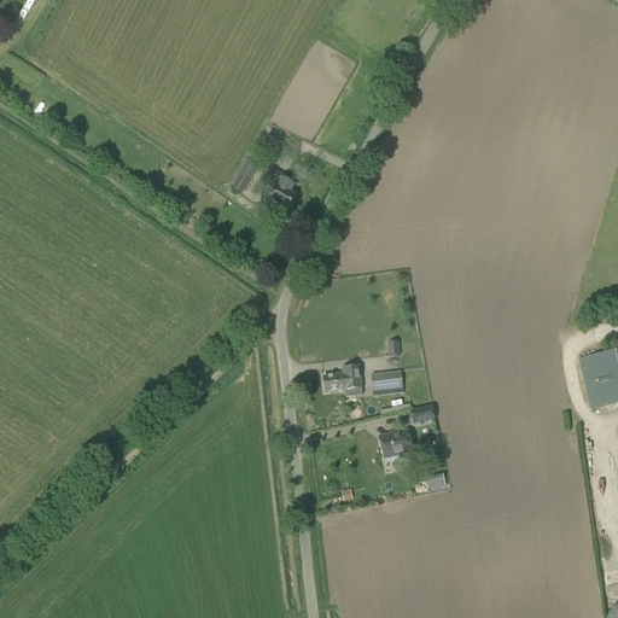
[(258,168),(268,151),(256,144),(246,161),(245,159),(228,188),(243,196),(258,168)]
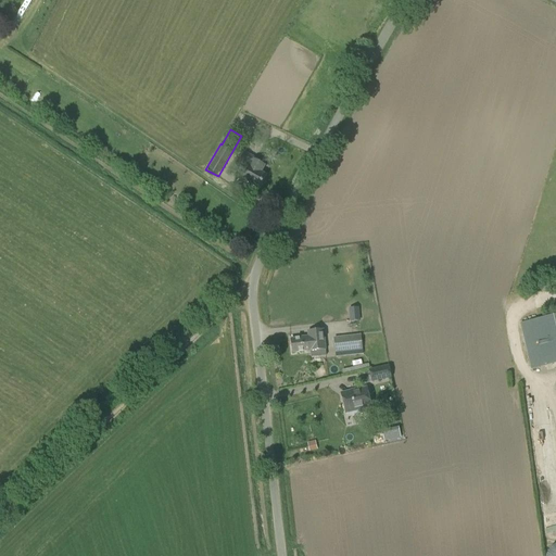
[(260,190),(261,187),(268,174),(263,172),(267,165),(244,152),(238,164),(247,169),(241,180),(260,190)]
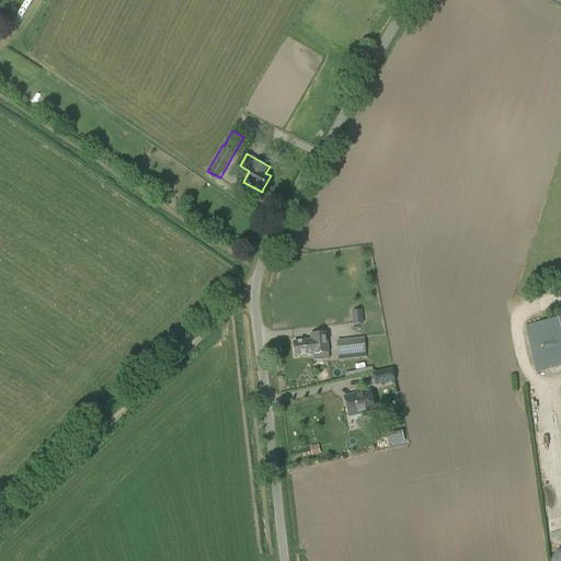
[(536,373),(560,366),(560,318),(525,327),(536,373)]
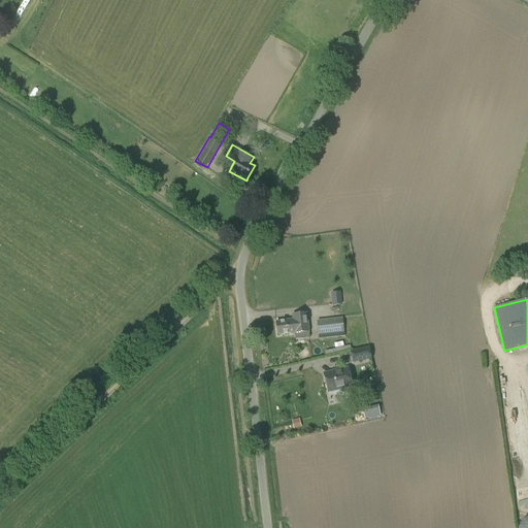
[(295,334),(309,332),(307,312),(292,315),(292,320),(286,321),(286,322),(277,323),(278,335),(295,333),(295,334)]
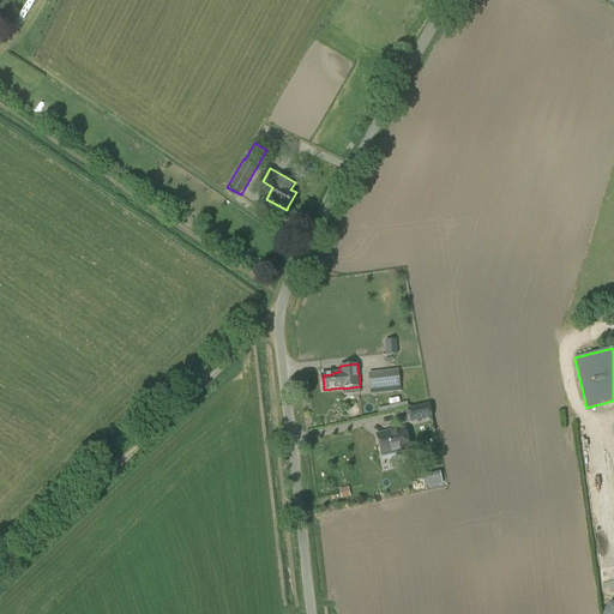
[(369,390),(401,386),(398,369),(368,373),(369,390)]
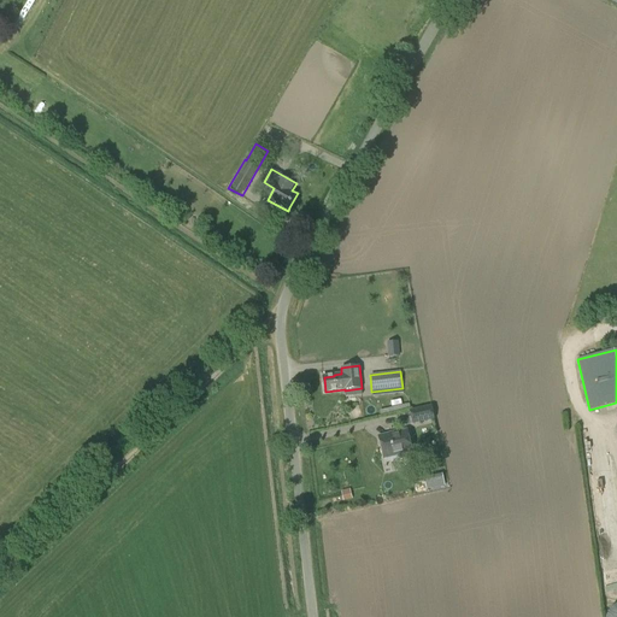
[(413,424),(435,419),(432,409),(411,413),(413,424)]
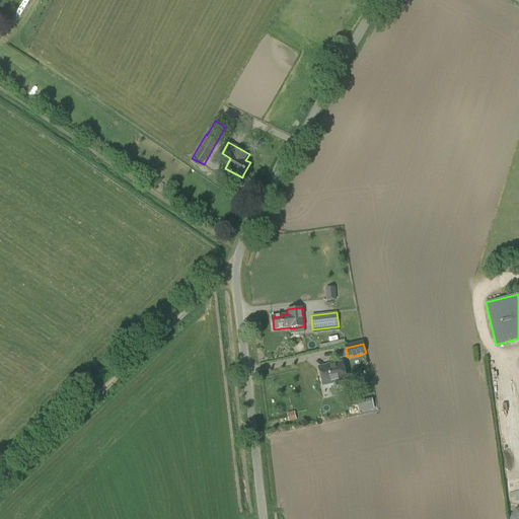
[(343,383),(343,382),(347,381),(343,363),(319,369),(323,387),(335,384),(335,385),(337,387),(343,386),(343,383)]
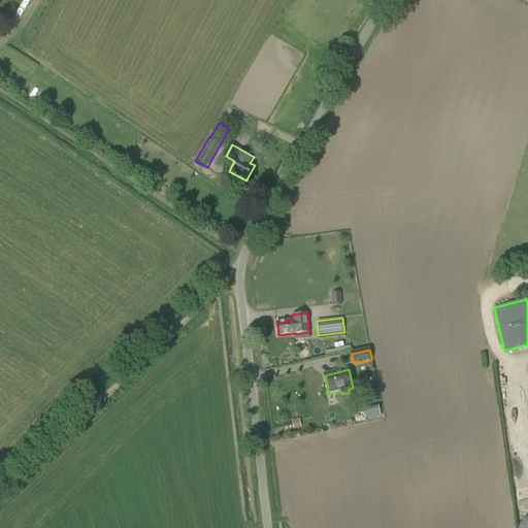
[(292,420),(294,428),(301,427),(299,418),(292,420)]
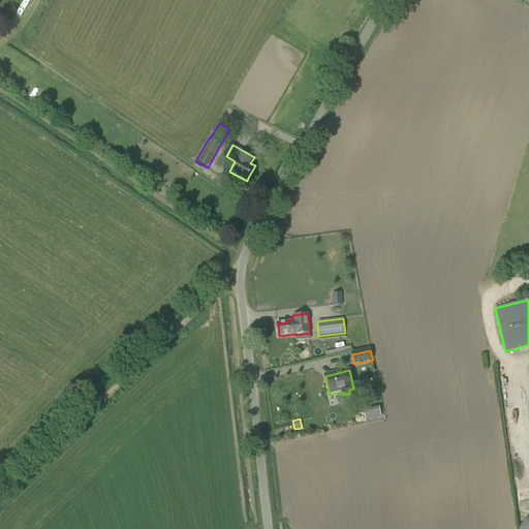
[(528,528),(528,517),(520,518),(521,528),(528,528)]
